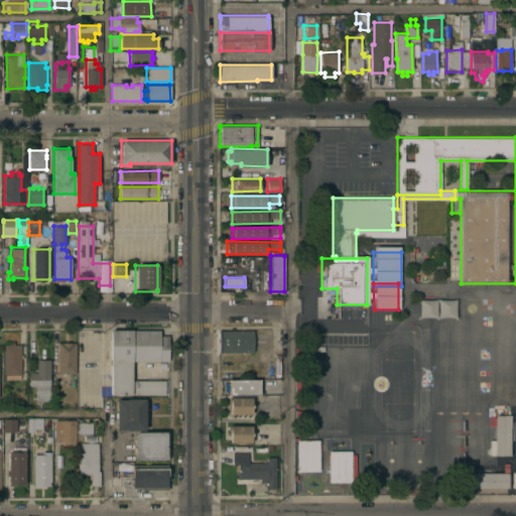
[(455,300),(418,299),(418,317),(455,318),(455,300)]
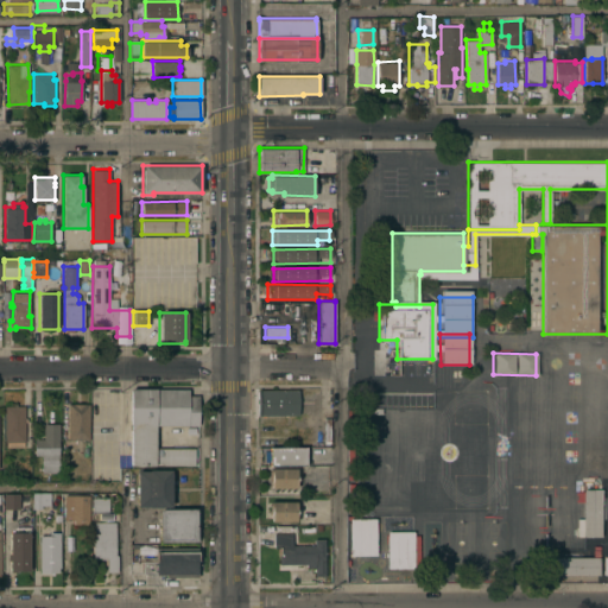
[(198,424),(156,425),(156,448),(194,447),(194,464),(173,464),(173,463),(131,464),(131,388),(189,388),(189,394),(198,394),(198,400),(198,424)]
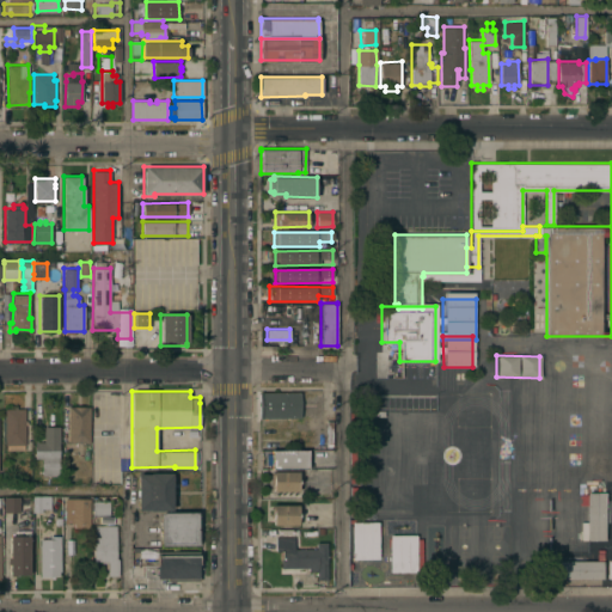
[(300,391),(300,417),(259,417),(259,391),(300,391)]
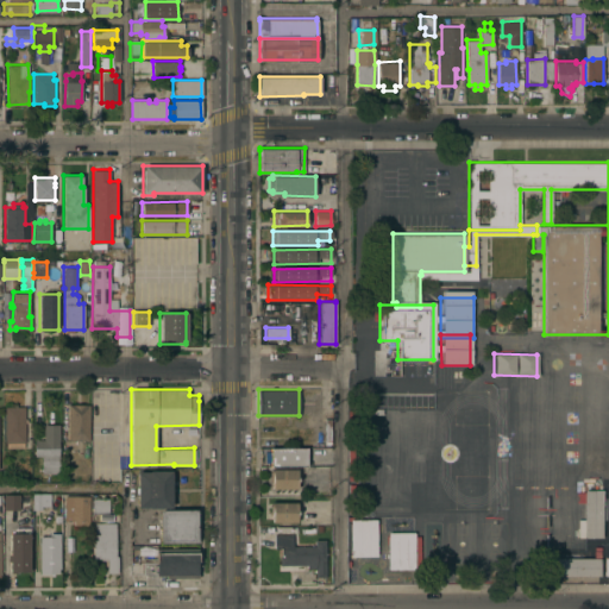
[(25,418),(27,418),(27,422),(25,422),(25,443),(24,443),(24,447),(6,447),(6,443),(5,443),(5,406),(14,406),(14,403),(17,403),(17,406),(25,406),(25,418)]
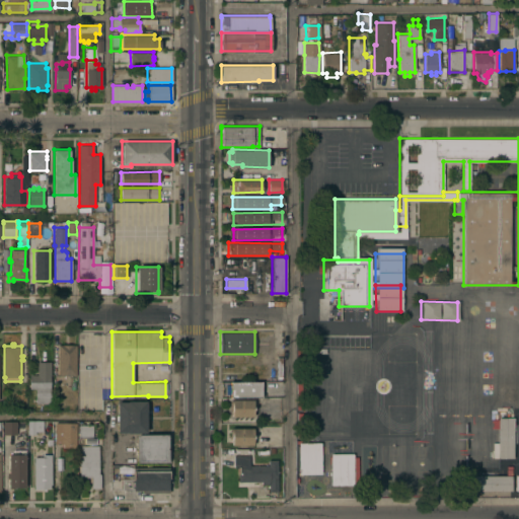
[(58,344),(76,344),(76,374),(58,374),(58,344)]
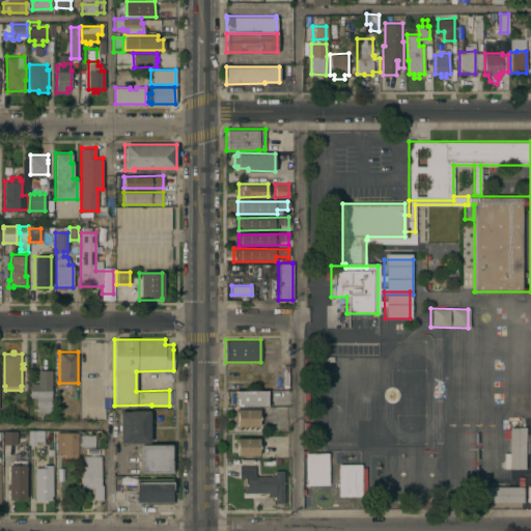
[(52,412),(36,412),(36,397),(30,397),(30,383),(38,383),(38,369),(52,369),(52,412)]
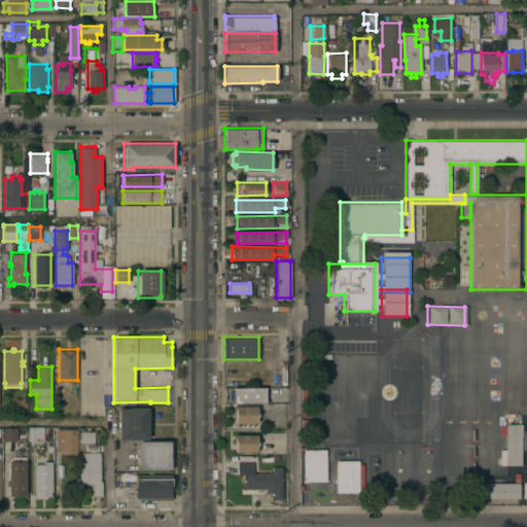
[(265,387),(266,402),(233,402),(233,387),(265,387)]
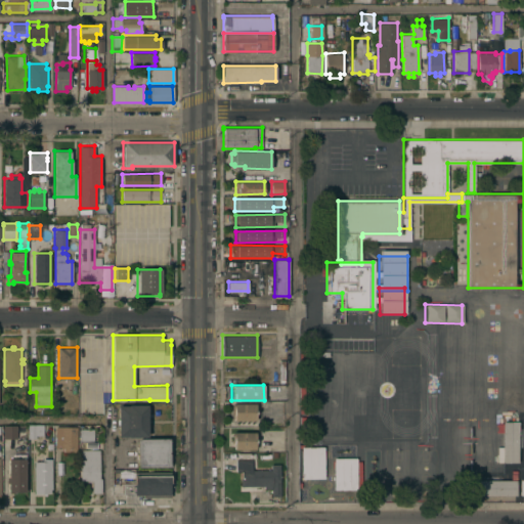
[(255,409),(256,409),(256,412),(255,412),(255,420),(234,420),(234,407),(232,407),(232,403),(255,403),(255,409)]
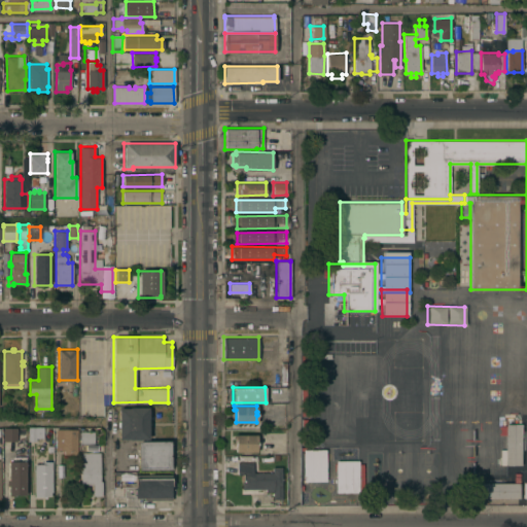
[(148,438),(129,438),(118,438),(118,408),(129,408),(129,407),(148,407),(148,438)]
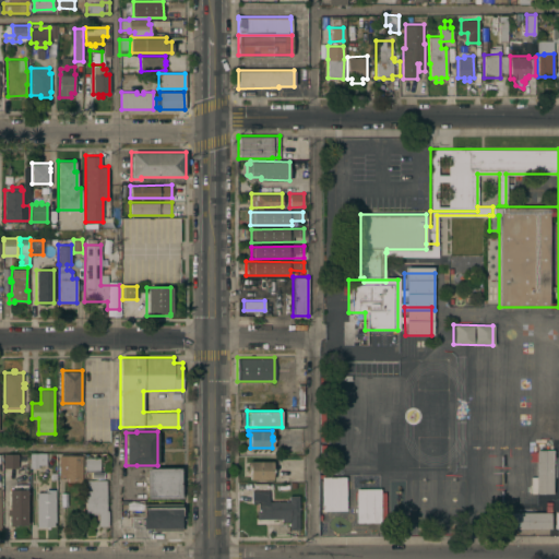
[(552,492),(537,492),(537,449),(552,449),(552,492)]
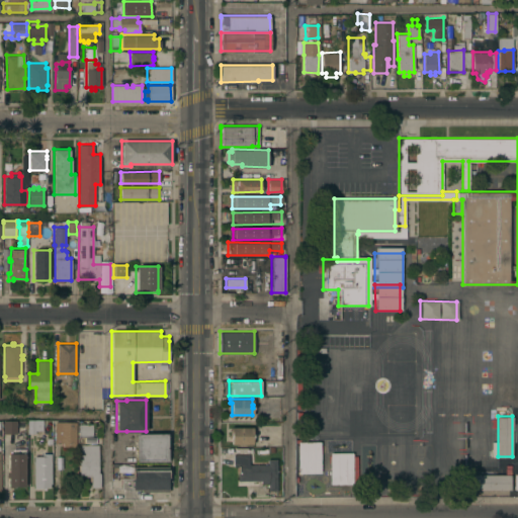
[(27,419),(42,419),(42,430),(35,430),(35,433),(27,433),(27,420),(27,419)]
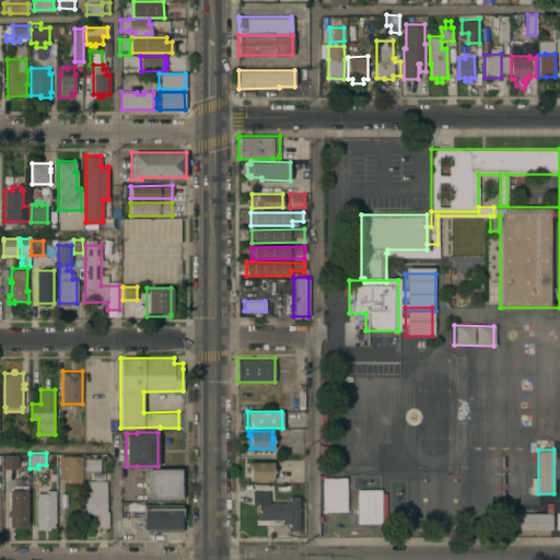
[(18,468),(3,468),(3,455),(18,455),(18,468)]
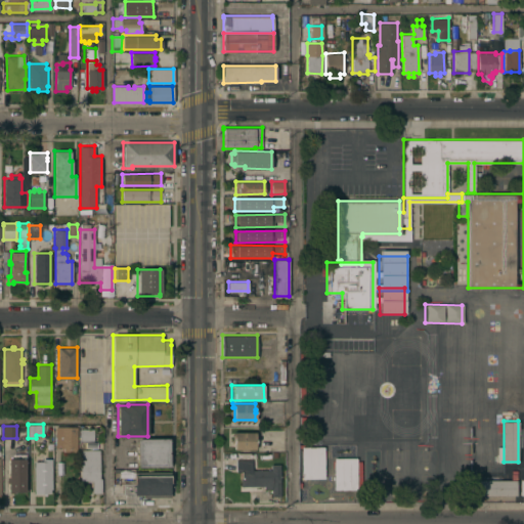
[(77,426),(77,448),(76,448),(76,451),(63,450),(63,447),(55,447),(55,426),(77,426)]
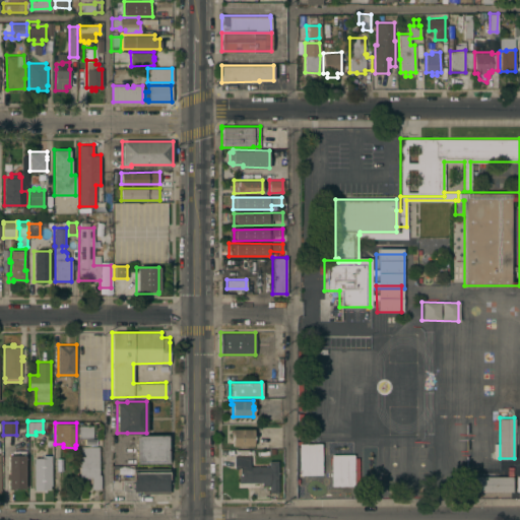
[(79,438),(78,425),(92,425),(92,438),(79,438)]
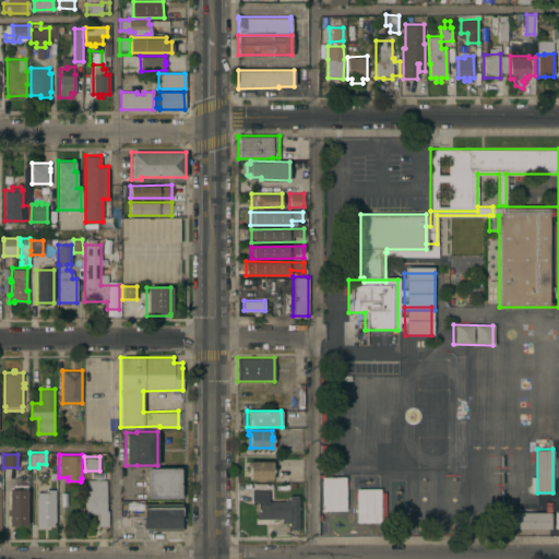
[(272,461),(272,467),(273,467),(273,472),(272,472),(272,478),(249,478),(249,465),(247,465),(248,461),(272,461)]
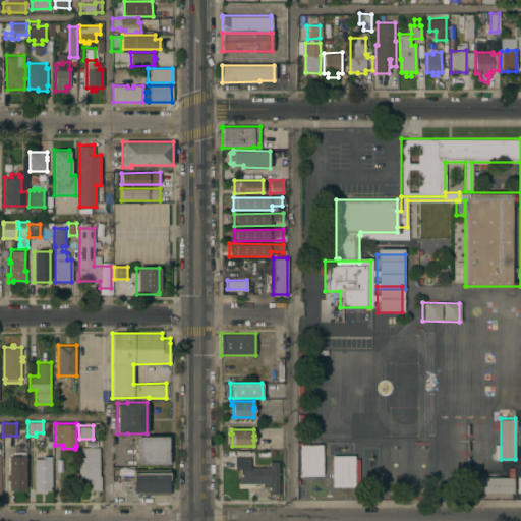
[(136,464),(136,436),(168,435),(168,464),(136,464)]
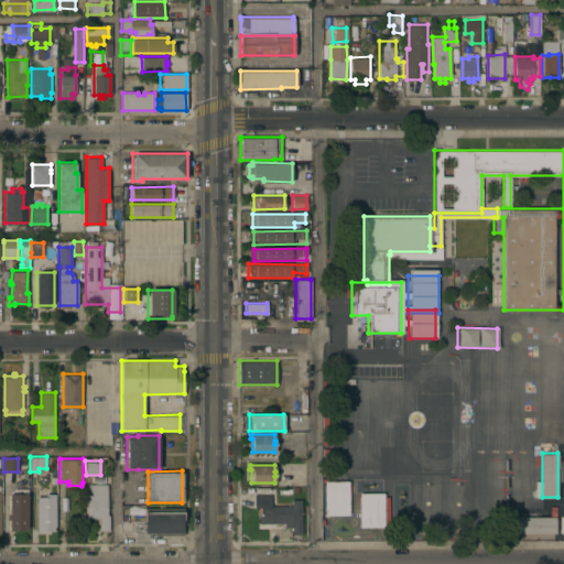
[(323,516),(348,516),(347,481),(323,481),(323,516)]
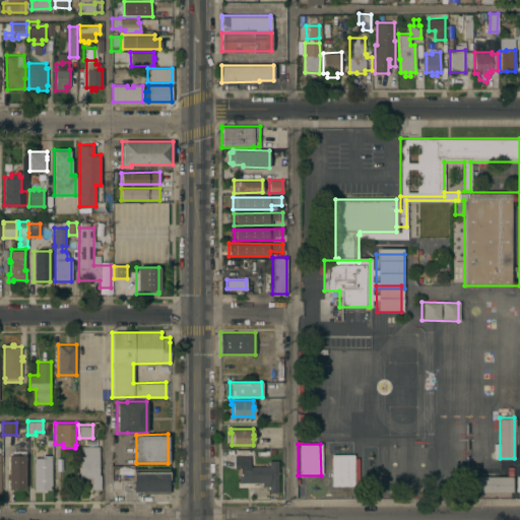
[(99,474),(101,474),(101,489),(91,489),(91,477),(86,477),(86,475),(79,475),(80,446),(99,446),(99,474)]
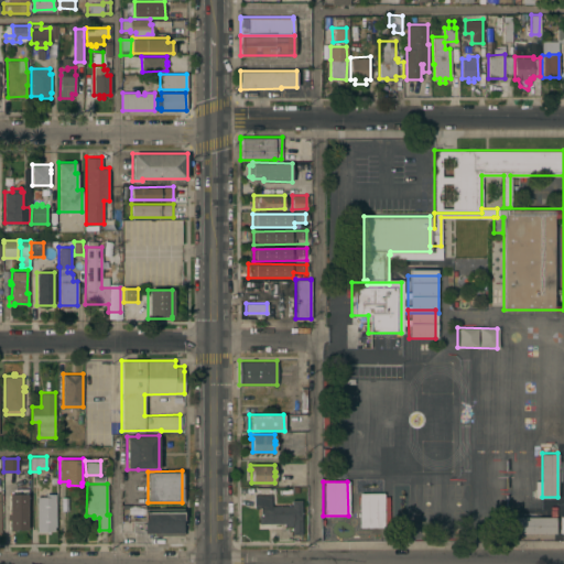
[(28,529),(15,529),(15,530),(9,530),(9,519),(8,519),(8,513),(9,513),(9,492),(28,492),(28,529)]
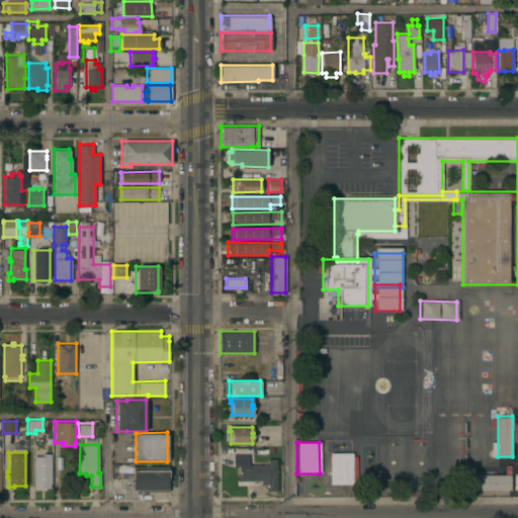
[(51,483),(50,483),(50,487),(33,487),(33,455),(41,455),(41,453),(51,452),(51,483)]
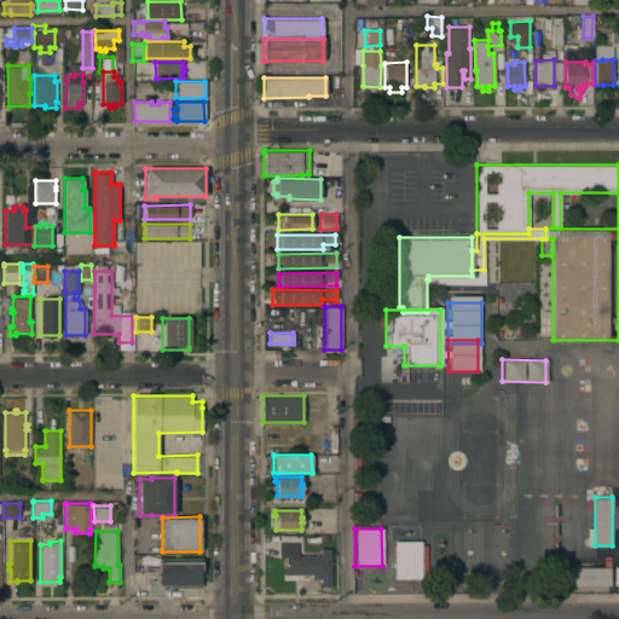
[(421,578),(394,578),(394,541),(421,541),(421,578)]
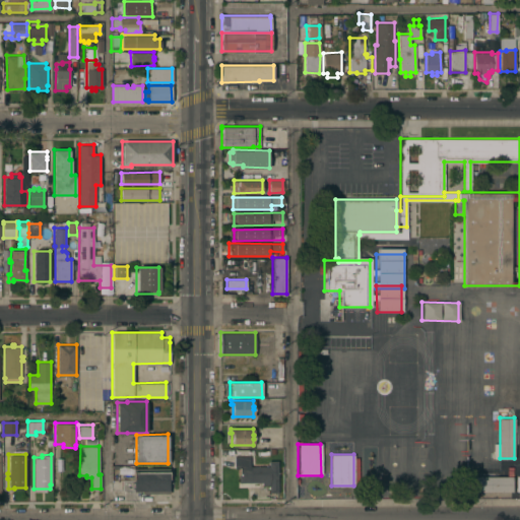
[(234,455),(249,455),(250,465),(239,466),(234,466),(234,455)]
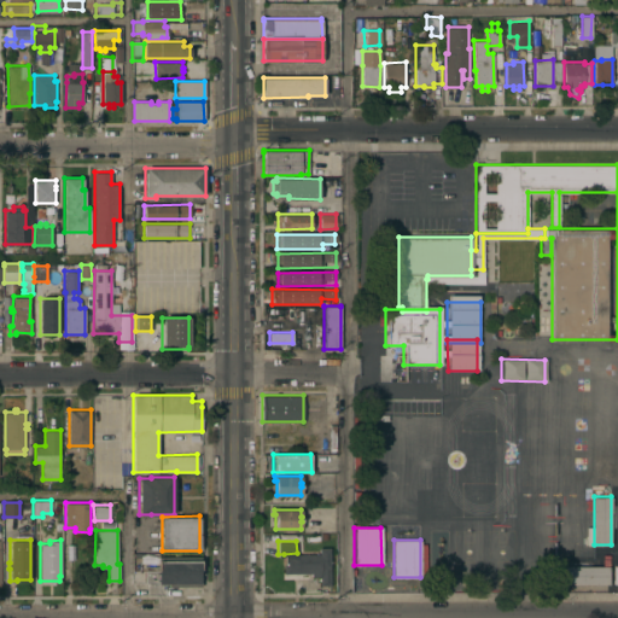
[(319,553),(319,547),(330,547),(330,553),(331,584),(320,584),(320,576),(312,576),(312,572),(284,572),(284,554),(297,553),(319,553)]
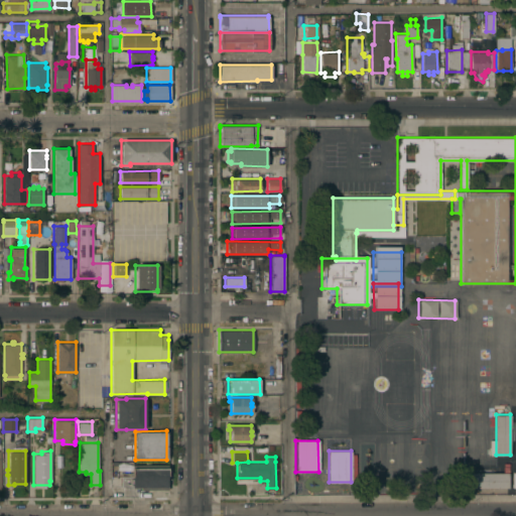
[(167,464),(167,476),(166,476),(166,484),(168,484),(168,489),(141,489),(141,487),(132,487),(132,486),(121,486),(121,476),(132,475),(132,465),(167,464)]
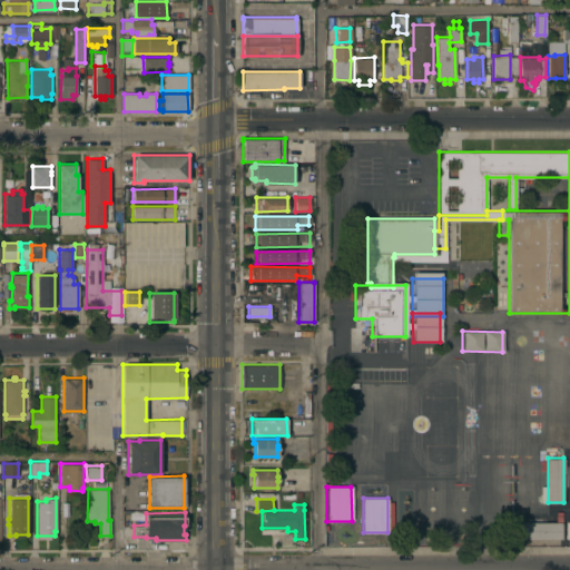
[(518,538),(518,521),(562,521),(562,538),(518,538)]
